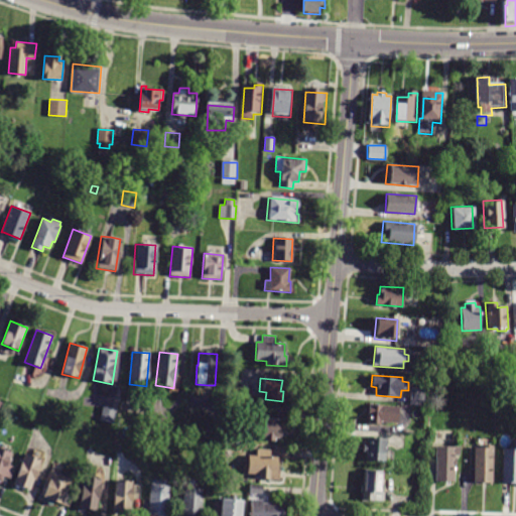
[(411,387),(425,388),(424,406),(410,405),(411,387)]
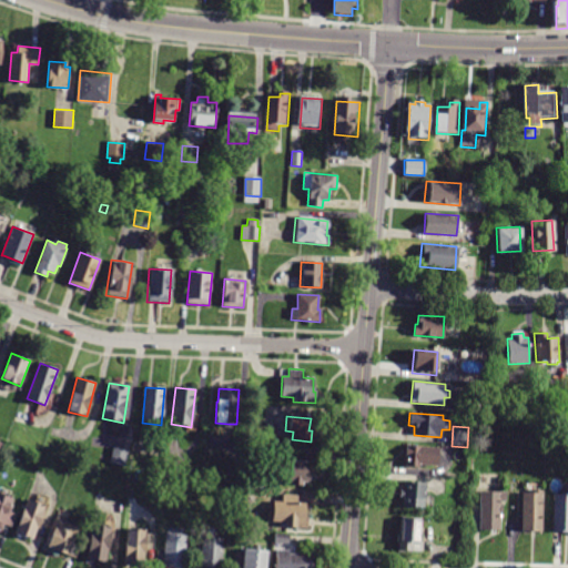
[(437,467),(419,465),(419,467),(404,466),(404,462),(402,462),(403,446),(438,449),(437,467)]
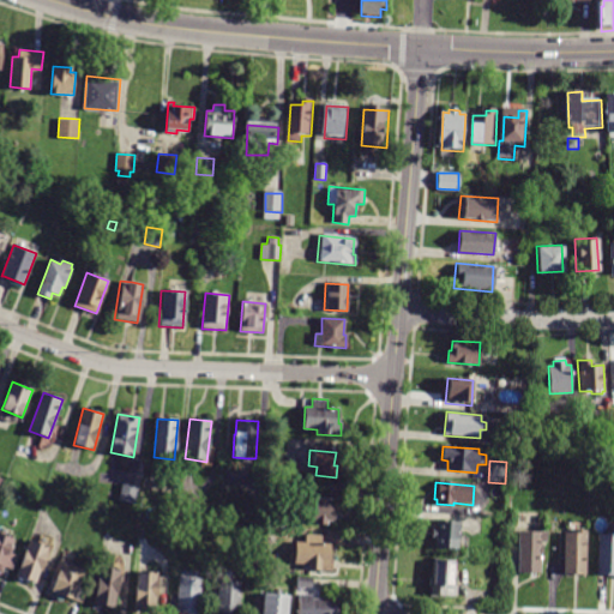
[(133,486),(138,487),(136,504),(119,500),(121,483),(133,486)]
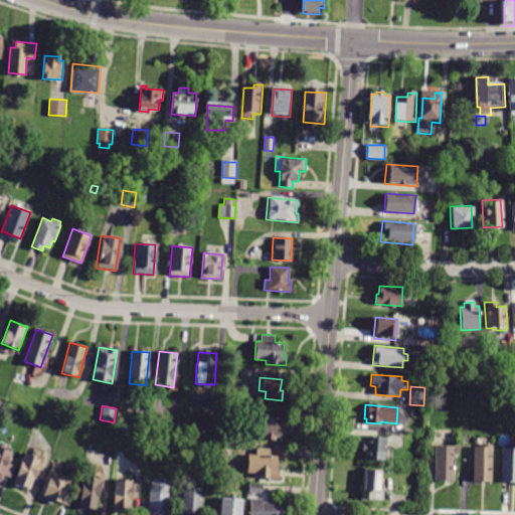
[(277,418),(277,427),(281,428),(280,438),(273,437),(273,441),(261,440),(262,437),(245,436),(246,416),(277,418)]
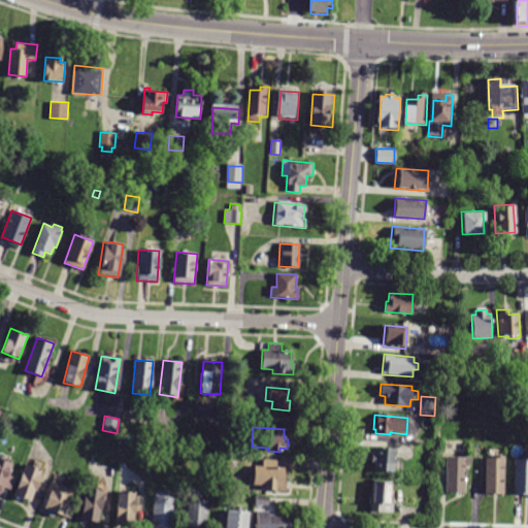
[(393,472),(372,471),(372,463),(368,463),(369,456),(373,456),(373,448),(394,450),(393,472)]
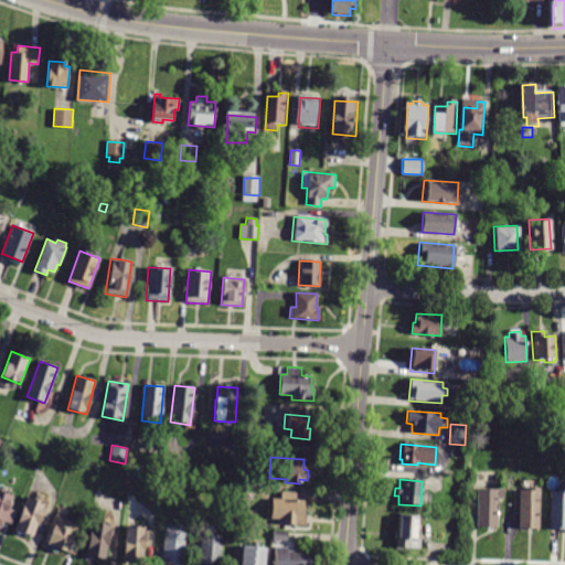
[(516,490),(530,490),(530,488),(539,488),(537,528),(516,528),(516,490)]
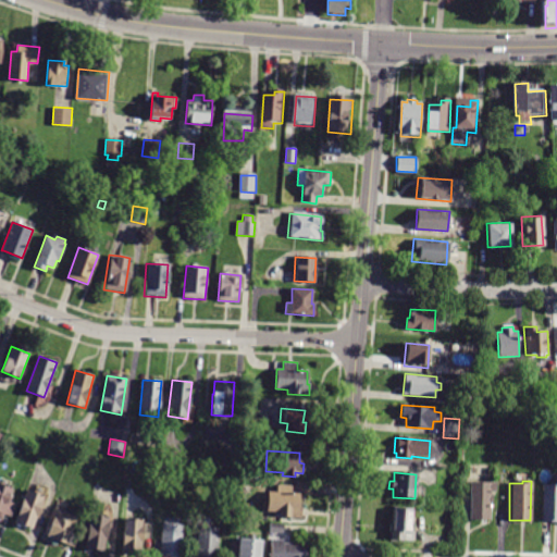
[(497,482),(496,492),(491,492),(491,494),(493,494),(493,506),(491,506),(490,520),(470,520),(471,482),(497,482)]
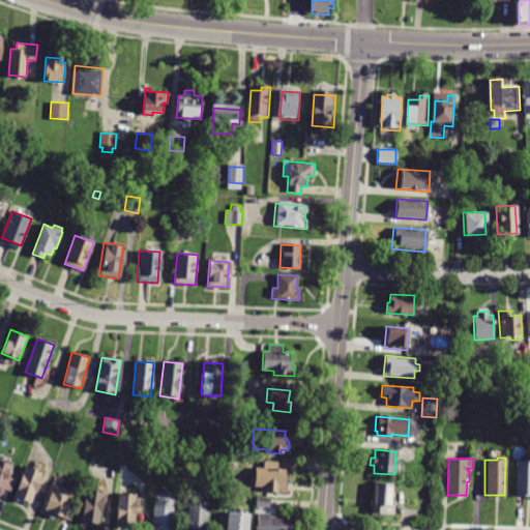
[(529,497),(512,497),(514,461),(521,461),(521,459),(529,459),(529,497)]
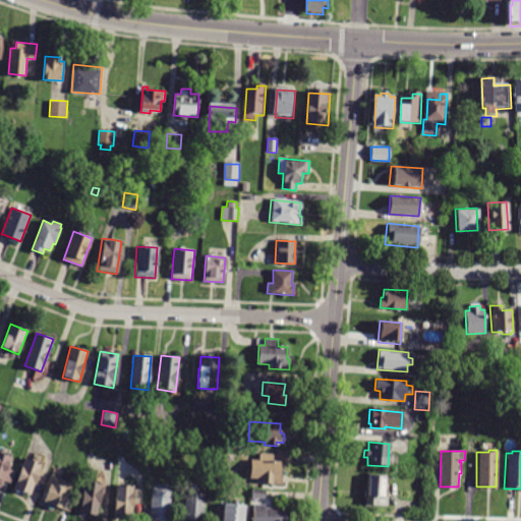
[(8,483),(3,481),(2,485),(0,484),(0,453),(12,458),(8,469),(14,471),(10,483),(8,483)]
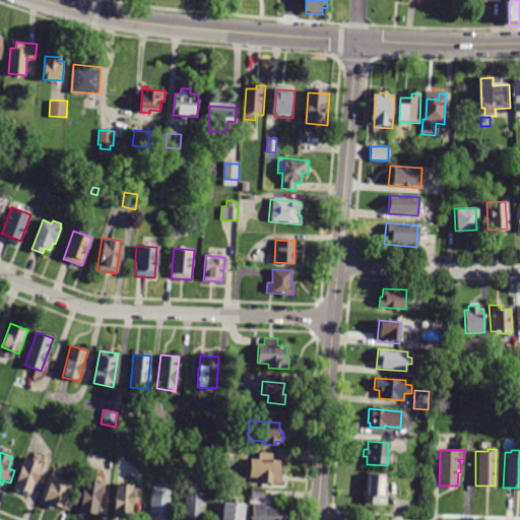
[(277,461),(277,470),(279,470),(278,483),(255,482),(255,479),(247,478),(248,460),(256,460),(257,453),(270,453),(270,461),(277,461)]
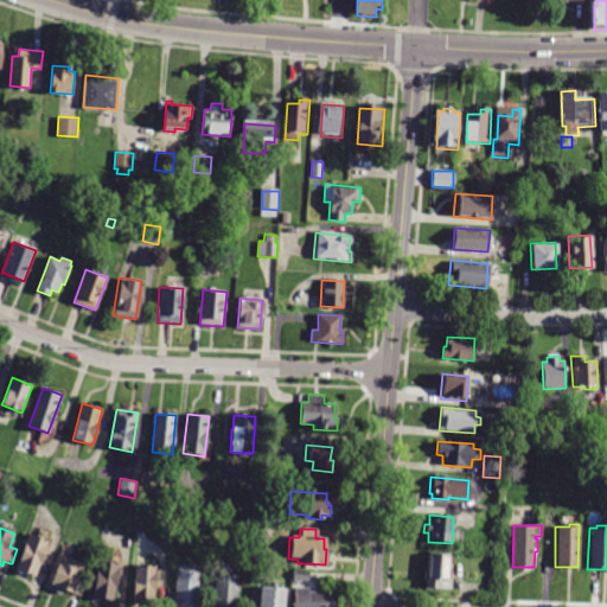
[(39,537),(49,541),(34,577),(17,570),(30,534),(39,537)]
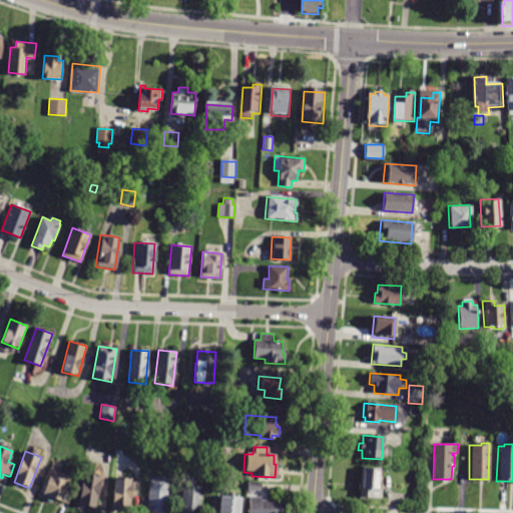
[(370,499),(359,498),(359,491),(357,491),(359,469),(360,469),(360,467),(373,468),(373,470),(377,470),(375,494),(370,494),(370,499)]
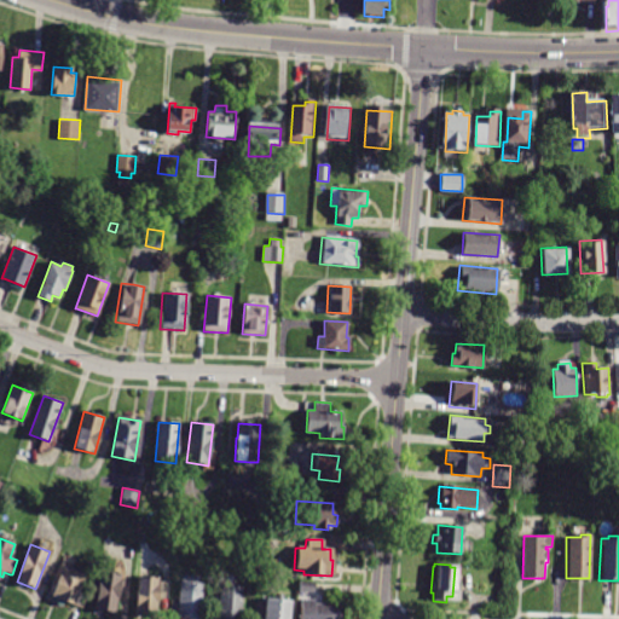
[(81,590),(75,605),(52,596),(63,565),(87,573),(81,590)]
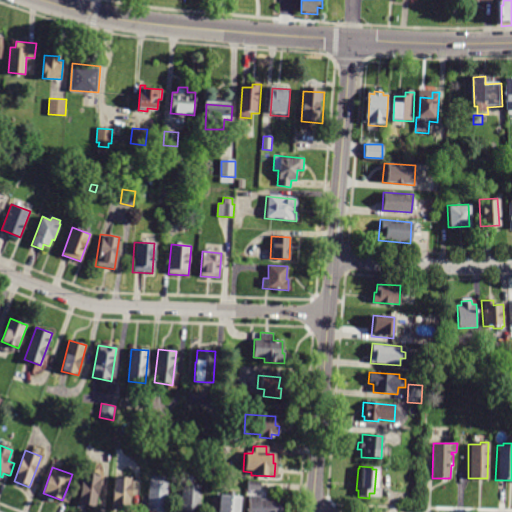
[(91,474),(98,475),(96,485),(98,486),(96,497),(95,496),(94,507),(76,505),(77,496),(74,495),(76,483),(80,483),(81,473),(91,474)]
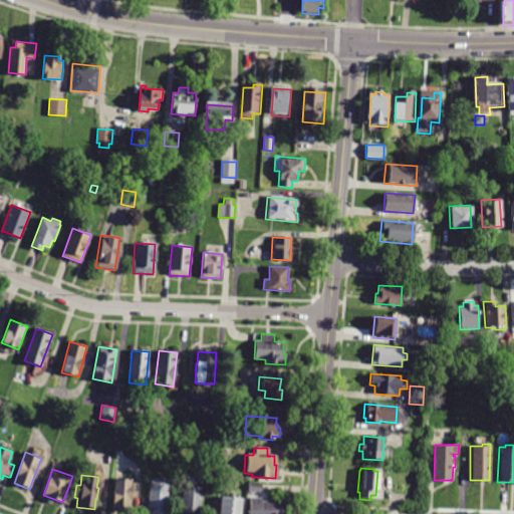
[(143,512),(141,512),(141,498),(147,499),(148,477),(164,478),(163,484),(167,484),(165,513),(153,513),(153,512),(143,512)]
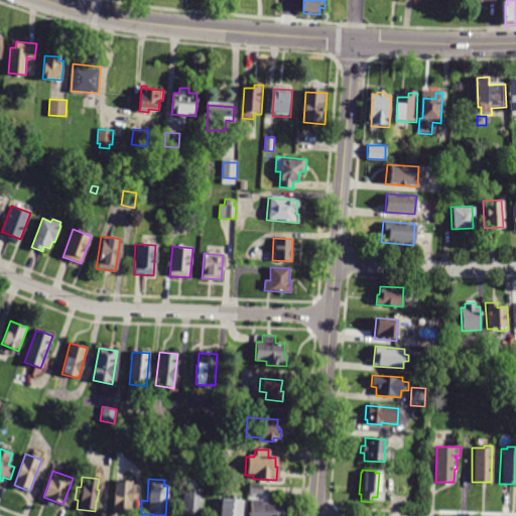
[(124,481),(131,481),(131,487),(132,487),(131,503),(130,503),(129,514),(111,513),(112,481),(124,481)]
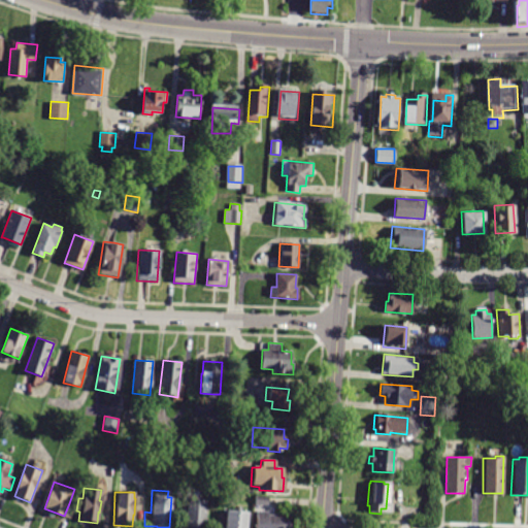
[(268,505),(255,504),(256,497),(268,497),(268,505)]
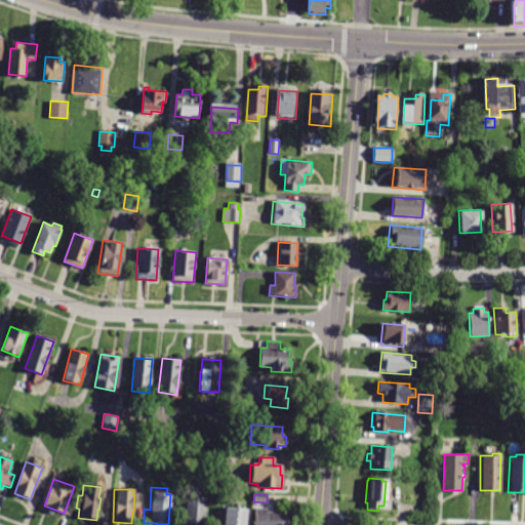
[(198,498),(204,498),(201,524),(177,524),(178,512),(184,513),(185,496),(198,498)]
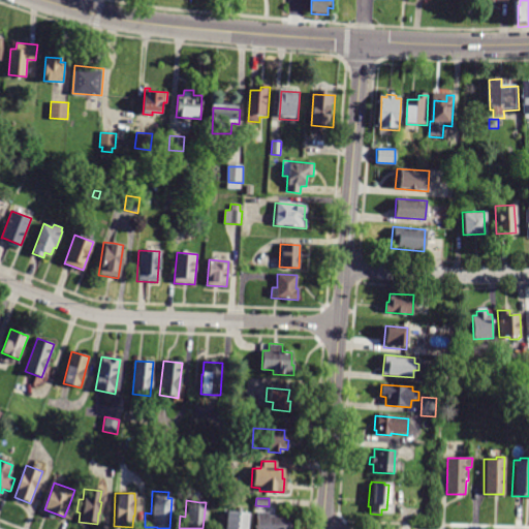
[(218,528),(220,515),(223,515),(223,511),(249,512),(247,528),(218,528)]
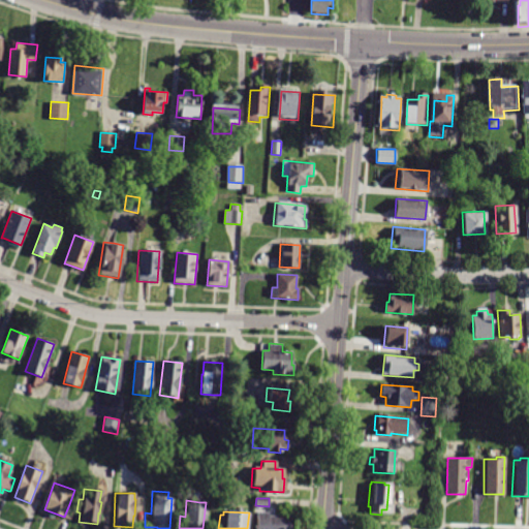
[(255,528),(255,512),(271,514),(271,516),(289,516),(289,528),(255,528)]
